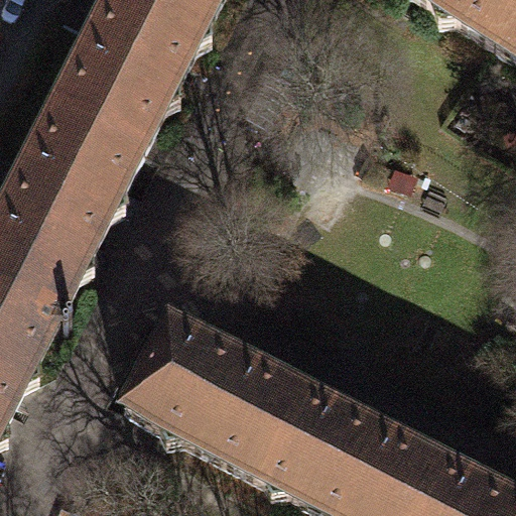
[(226,0),(115,0),(107,16),(56,115),(145,160),(226,0)]
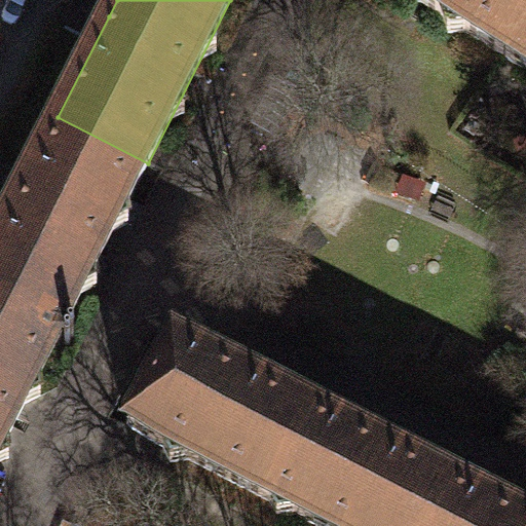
[(505,57),(525,24),(525,0),(415,0),(441,16),(447,33),(465,31),(505,57)]
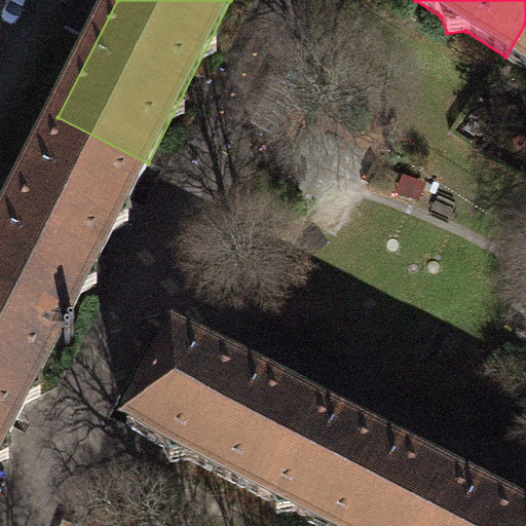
[(525,24),(505,57),(525,69),(525,24)]
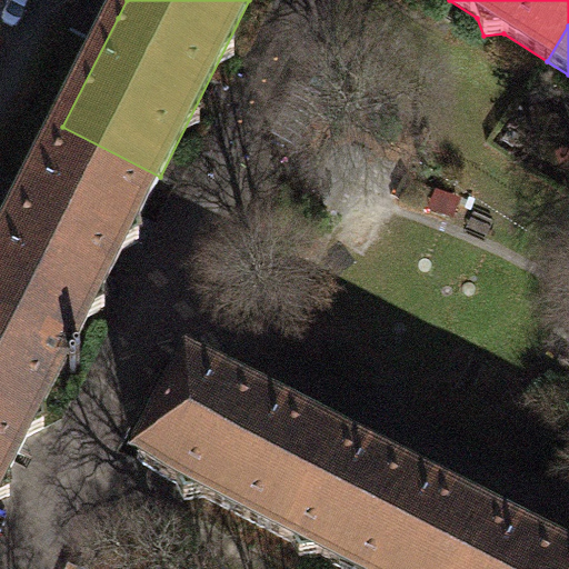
[(17,218),(0,249),(0,330),(65,363),(160,177),(62,127),(17,218)]
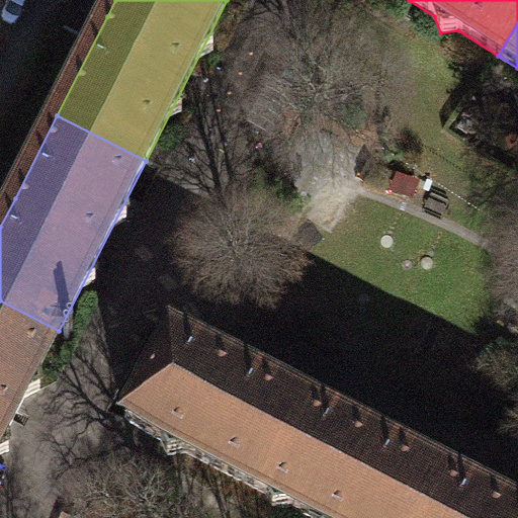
[(0,445),(59,331),(0,300),(0,445)]
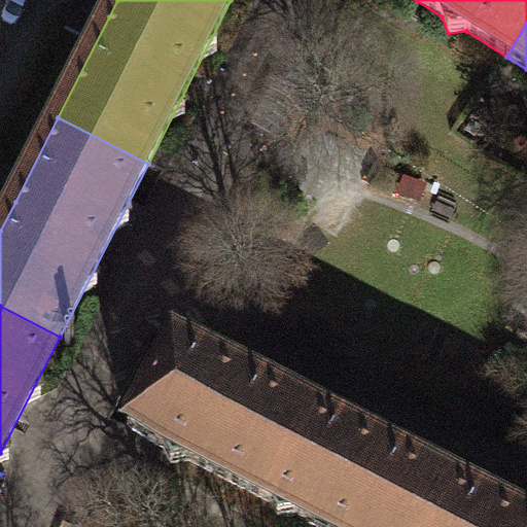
[(270,501),(317,410),(233,366),(175,337),(128,428),(163,447),(171,463),(190,460),(270,501)]
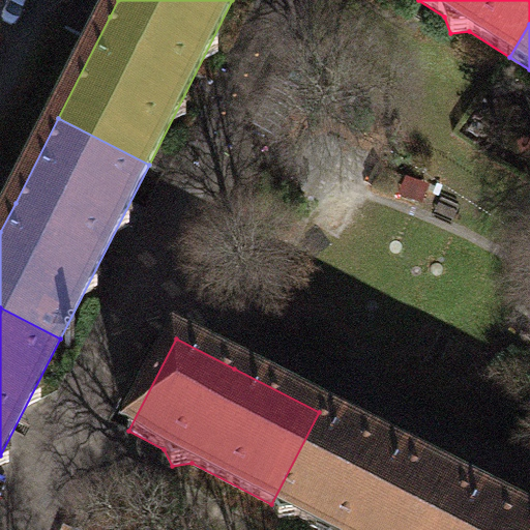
[(435,529),(460,484),(370,438),(319,412),(271,504),(281,521),(299,519),(321,529),(435,529)]
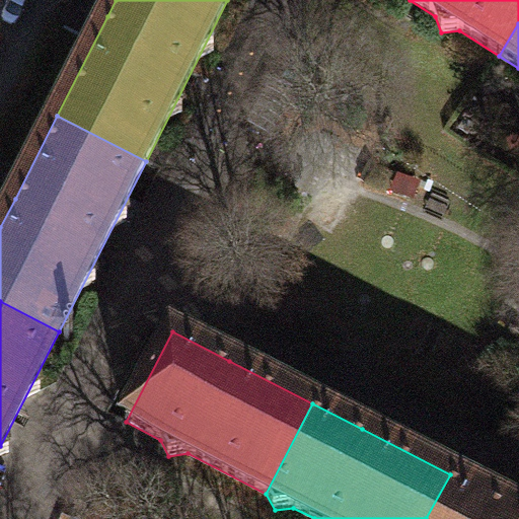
[(450,474),(426,518),(518,518),(518,509),(510,505),(450,474)]
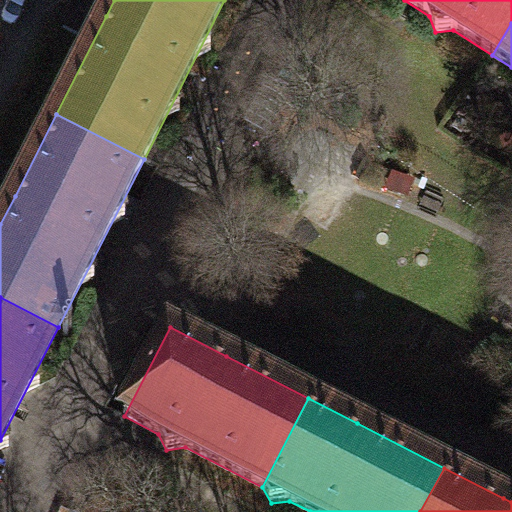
All buildings are outlined.
